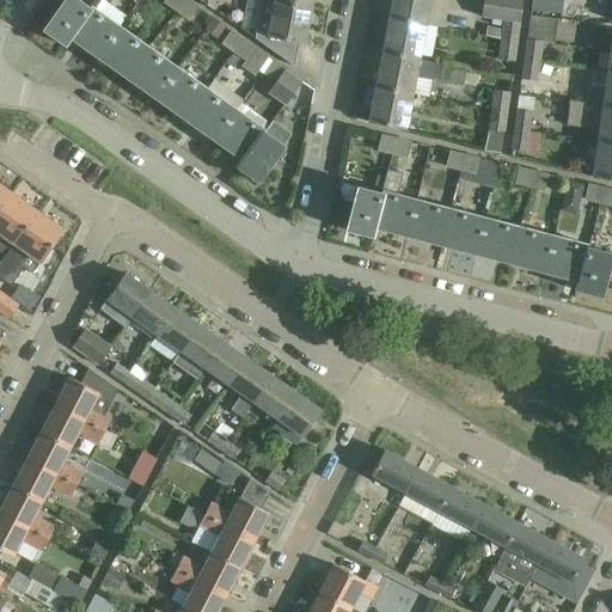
[(62,46),(69,37),(90,8),(78,0),(63,0),(42,31),(62,46)]
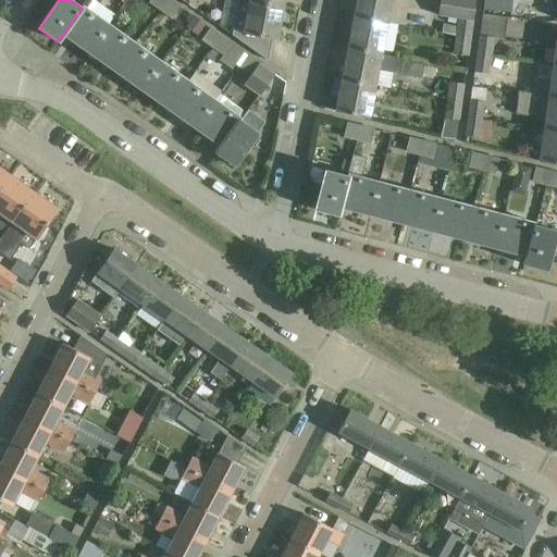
[(159,11),(165,0),(149,0),(148,2),(159,11)]
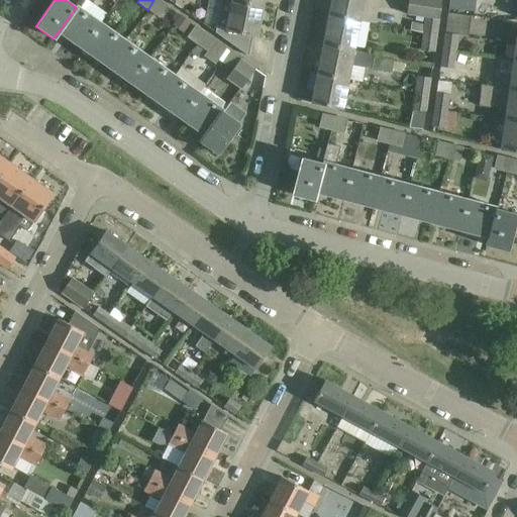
[(166,6),(158,0),(153,0),(147,10),(158,17),(166,6)]
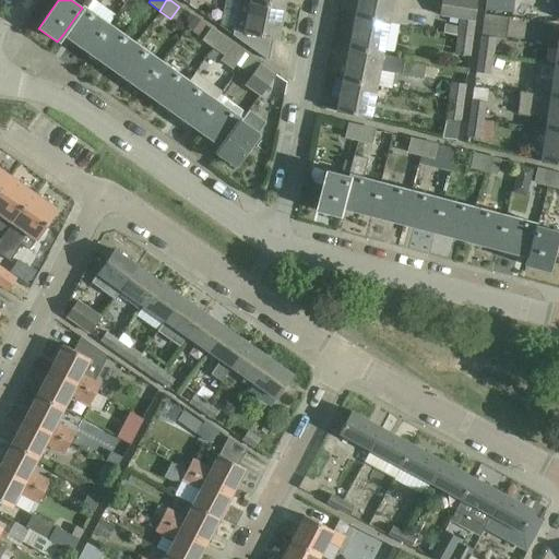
[(240,0),(238,0),(234,28),(244,31),(242,34),(276,40),(283,8),(249,1),(245,0),(241,0),(240,0)]
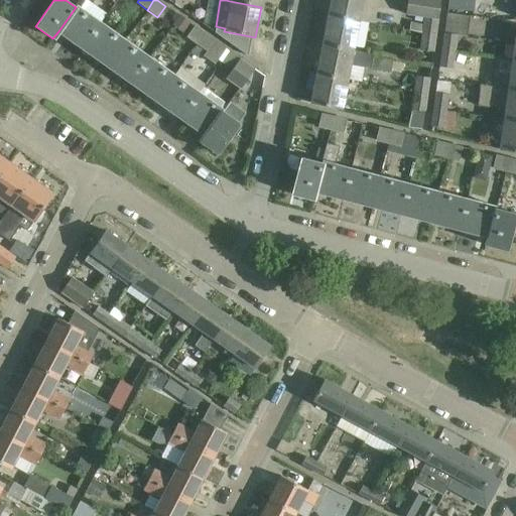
[(330,0),(328,14),(359,20),(362,0),(330,0)]
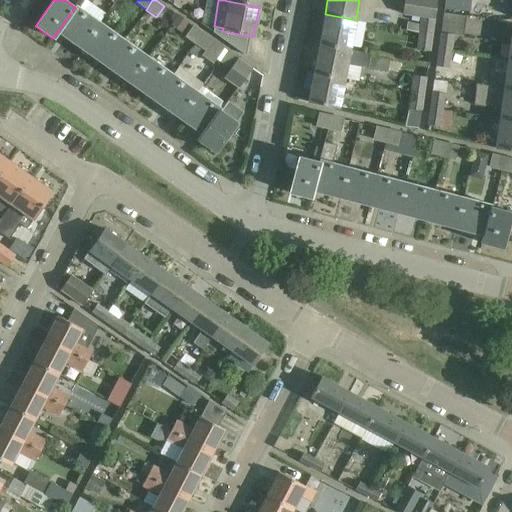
[(406,30),(419,33),(432,34),(434,18),(433,18),(436,0),(404,0),(402,14),(421,17),(420,25),(407,22),(406,30)]
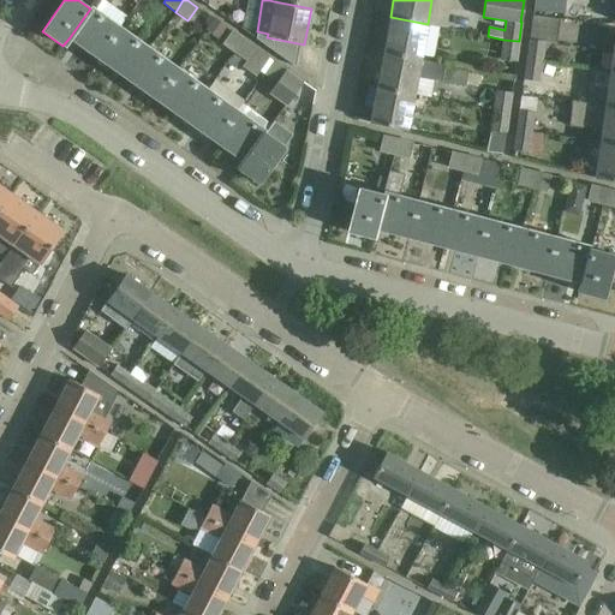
[(533,0),(532,10),(562,13),(563,0),(533,0)]
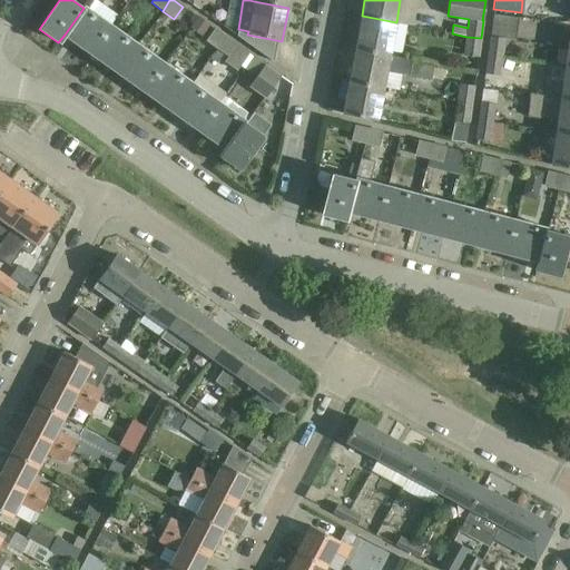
[(110,27),(84,8),(65,35),(91,53),(110,27)]
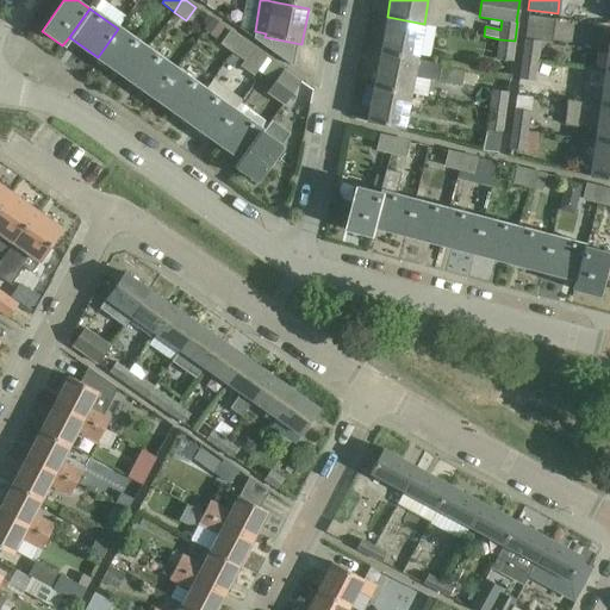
[(417,58),(424,24),(387,17),(380,51),(417,58)]
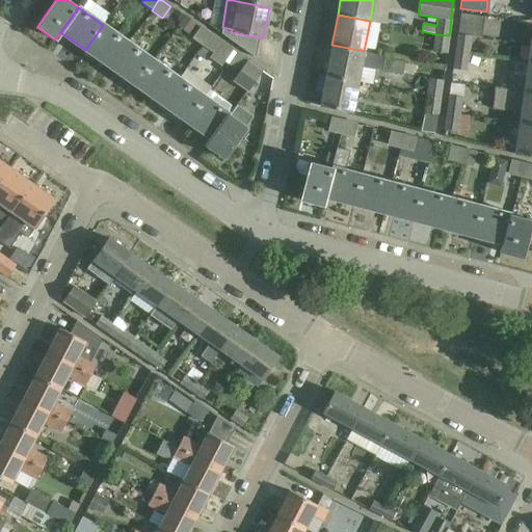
[(103,25),(85,50),(110,68),(128,43),(103,25)]
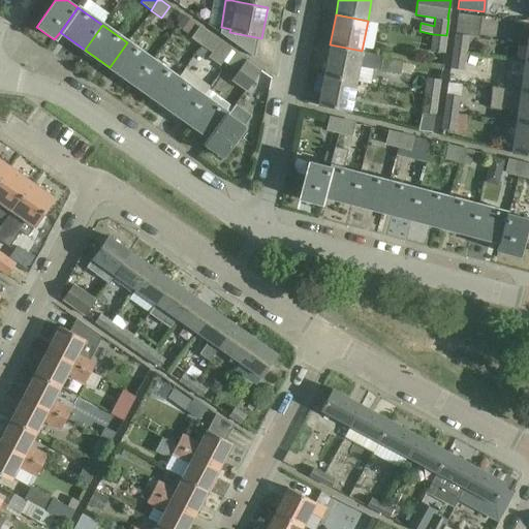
[(190,38),(200,45),(209,34),(198,27),(190,38)]
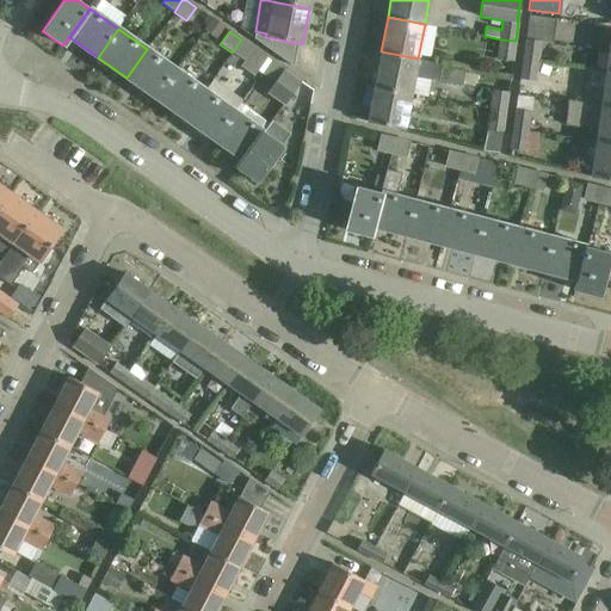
[(241,39),(232,53),(244,61),(240,67),(253,75),(266,57),(241,39)]
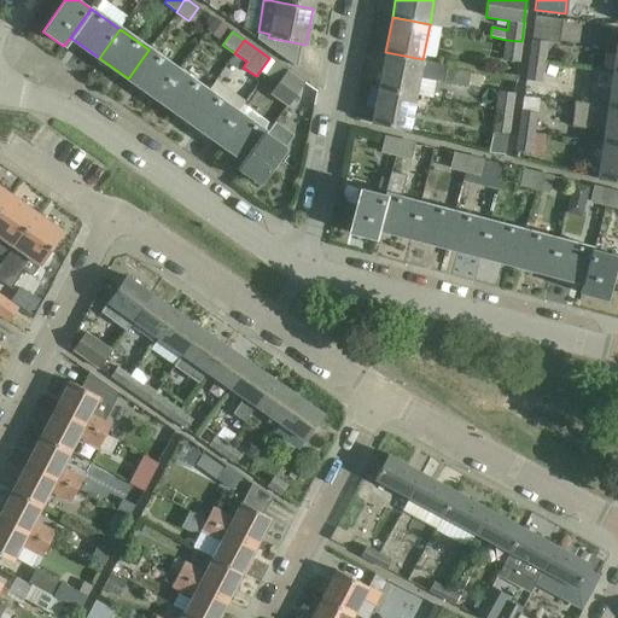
[(519,62),(522,41),(506,40),(503,59),(519,62)]
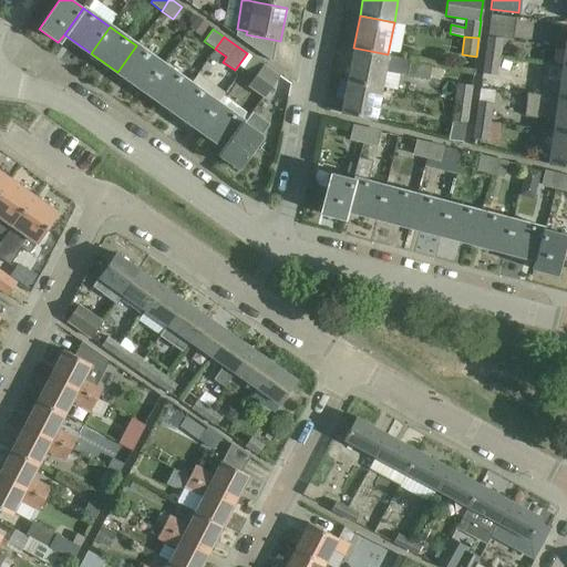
[(487,37),(484,54),(500,57),(503,38),(487,37)]
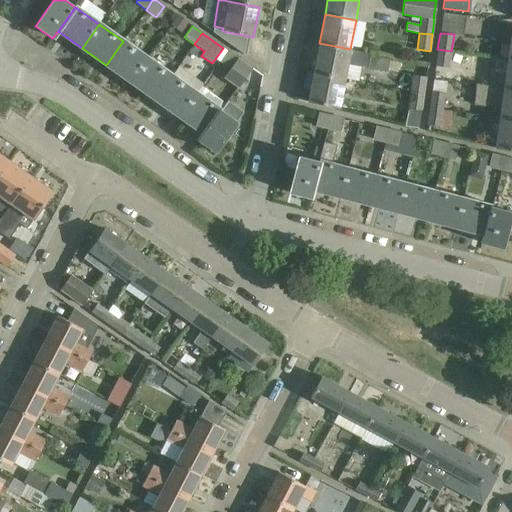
[(130,82),(147,58),(123,41),(106,65),(130,82)]
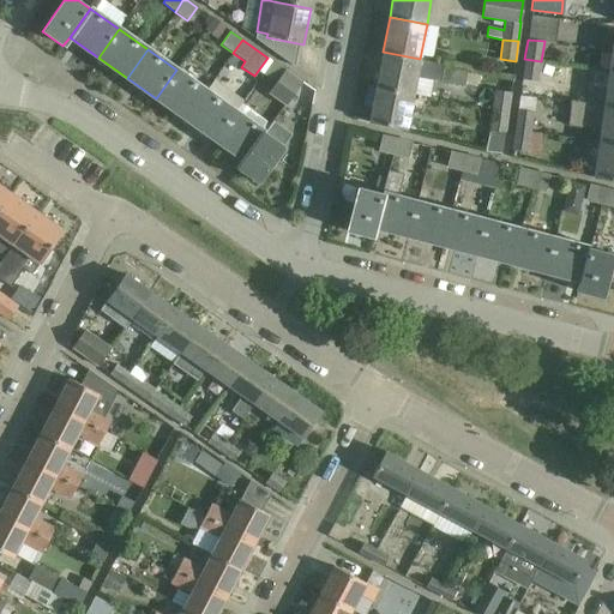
[(413,94),(420,59),(383,52),(377,86),(413,94)]
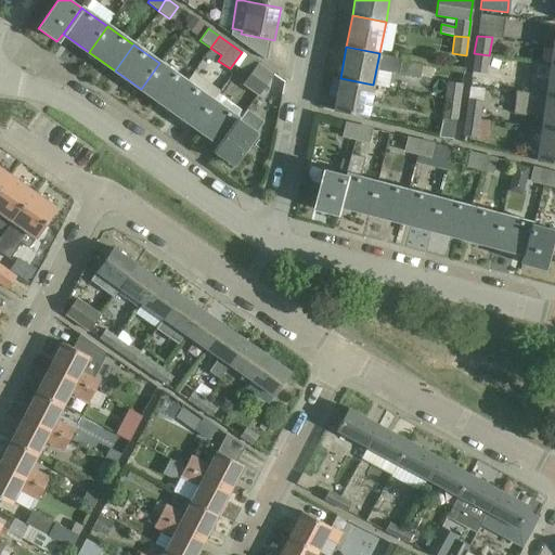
[(489,55),(474,53),(472,72),(487,74),(489,55)]
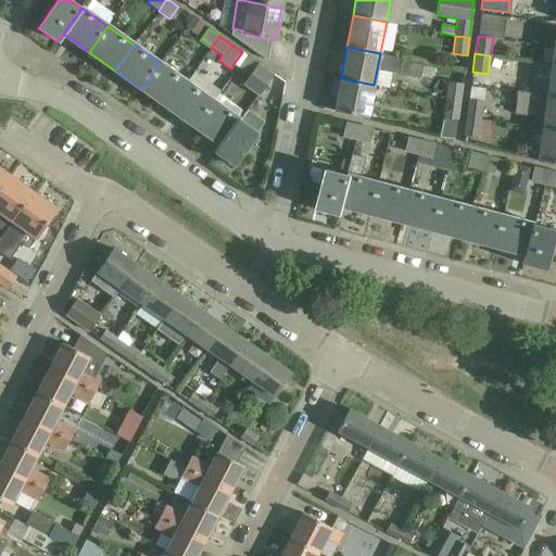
[(247,54),(237,66),(249,75),(257,62),(247,54)]
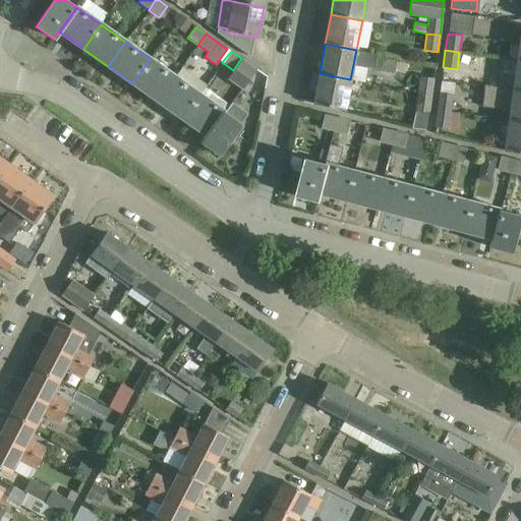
[(255,68),(241,58),(233,70),(234,70),(227,79),(241,89),(242,90),(256,69),(255,68)]
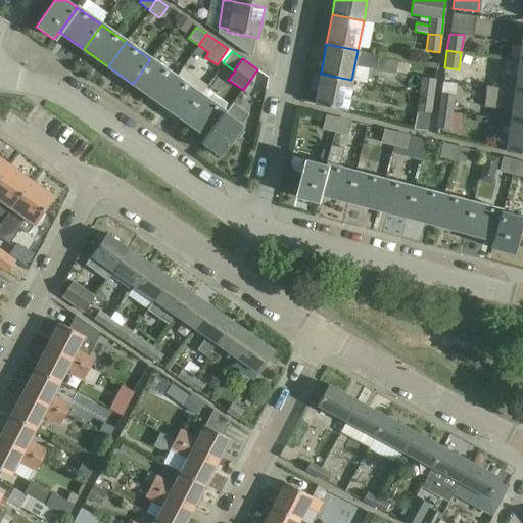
[(175,78),(150,59),(133,84),(157,101),(175,78)]
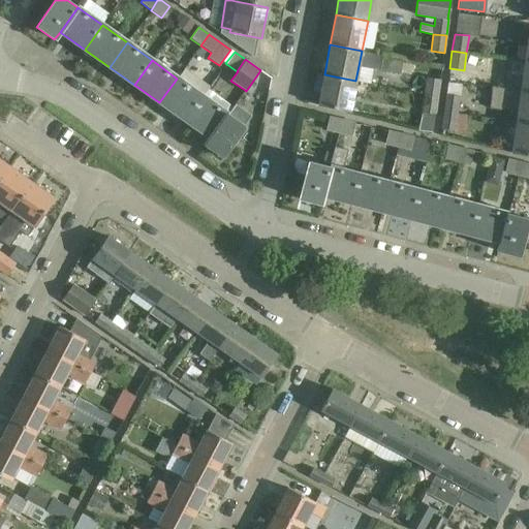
[(528,62),(525,62),(520,92),(528,93),(528,62)]
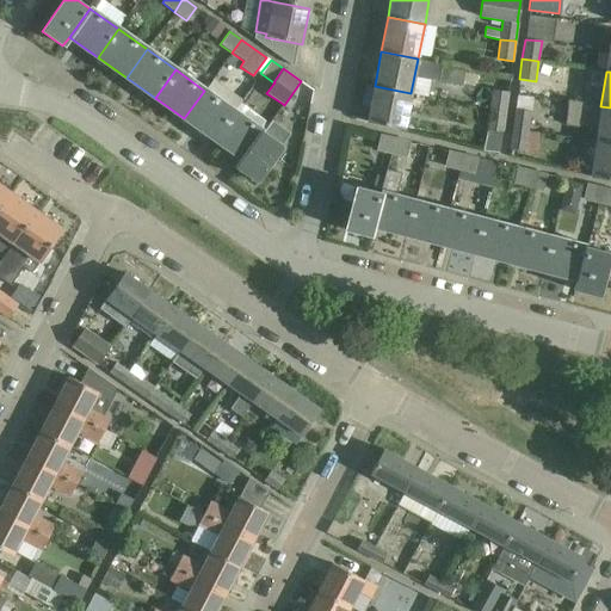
[(403,129),(411,93),(375,86),(368,122),(403,129)]
